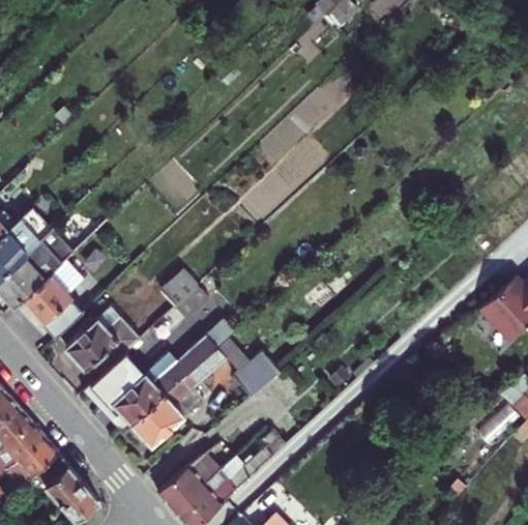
[(322,0),(318,5),(327,16),(343,0),(322,0)]
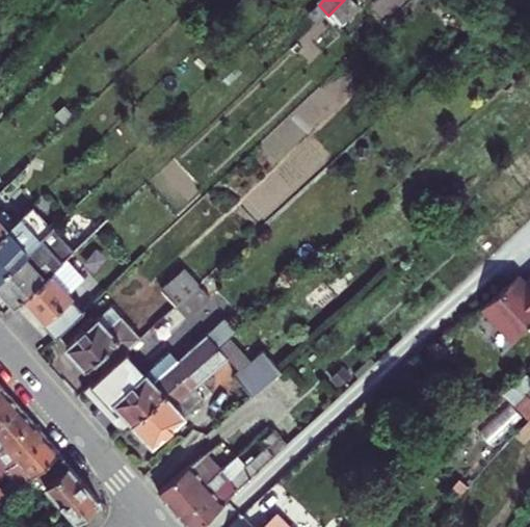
[(361,10),(350,0),(344,0),(328,16),(340,28),(361,10)]
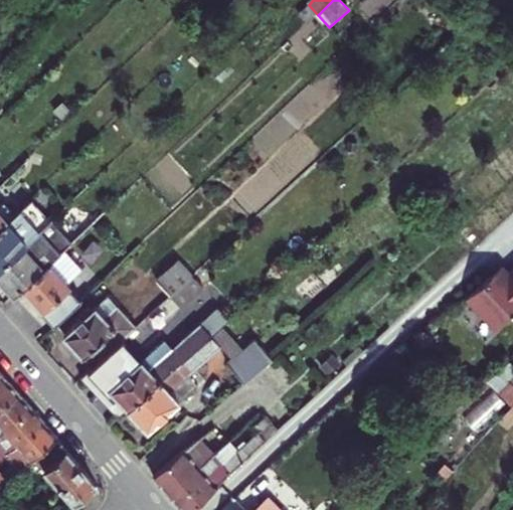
[(0,270),(29,243),(39,233),(18,211),(7,222),(0,228),(0,270)]
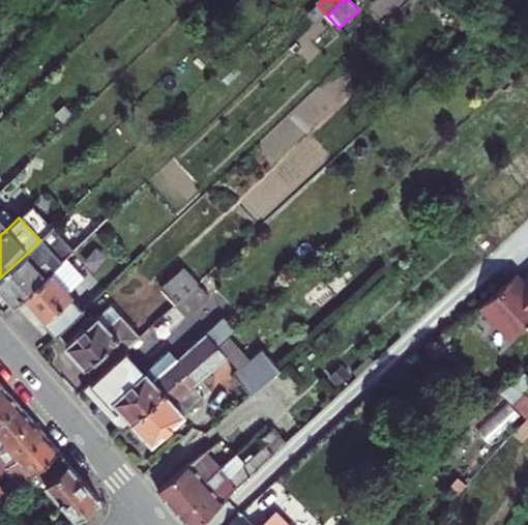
[(86,240),(54,269),(59,273),(59,274),(90,245),(86,240)]
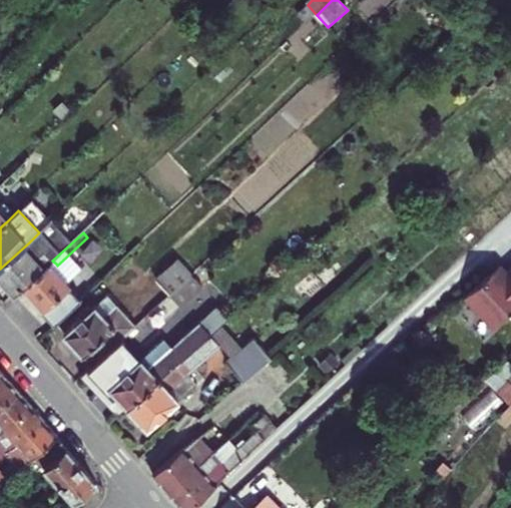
[(21,290),(43,269),(28,251),(33,246),(29,242),(0,269),(0,281),(13,297),(21,290)]
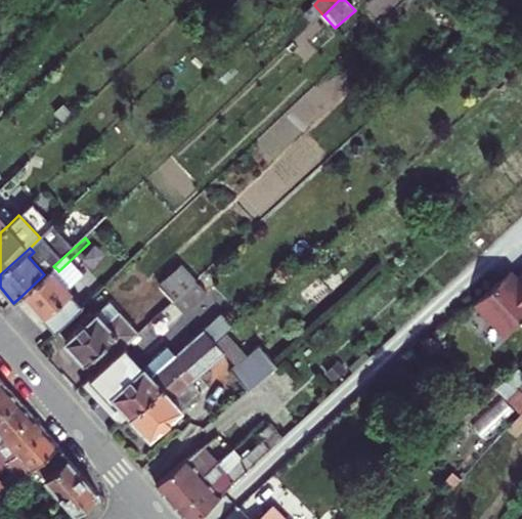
[(29,257),(44,274),(49,269),(34,252),(29,257)]
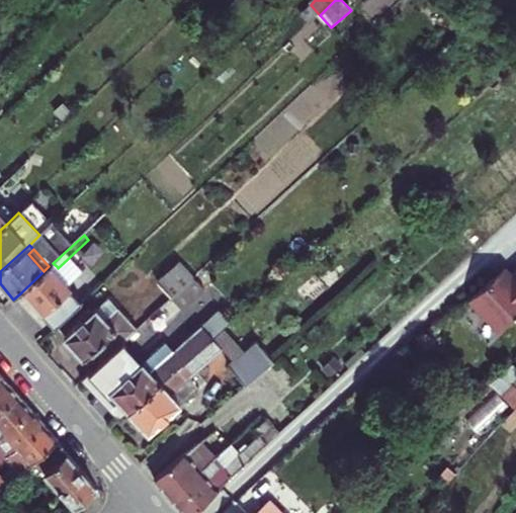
[(52,272),(58,267),(53,263),(49,266),(44,271),(21,292),(54,330),(81,305),(52,272)]
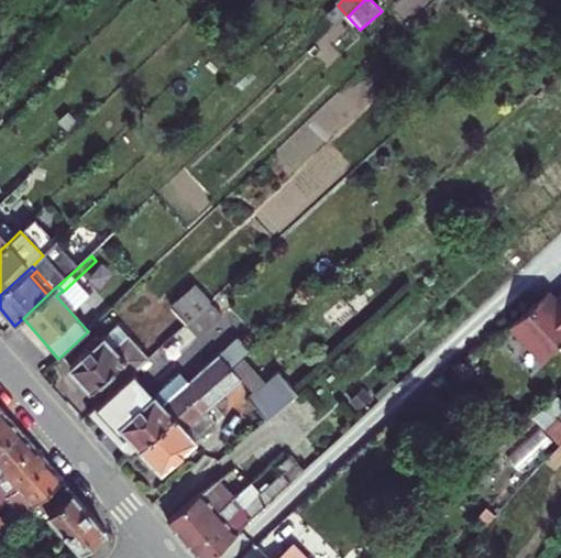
[(187,326),(201,313),(186,296),(172,309),(187,326)]
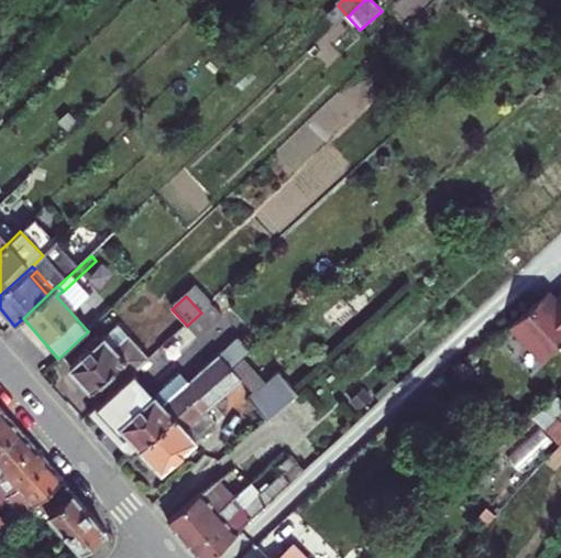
[(560,301),(557,305),(551,298),(539,309),(537,306),(510,329),(543,364),(560,348),(560,301)]
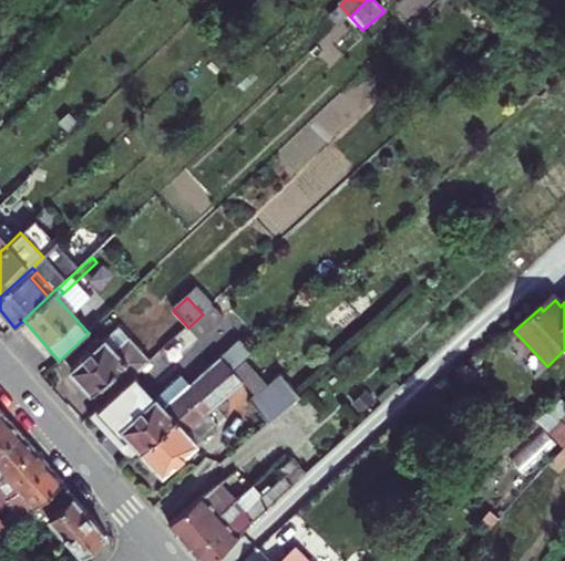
[(203,314),(188,328),(202,343),(217,330),(203,314)]
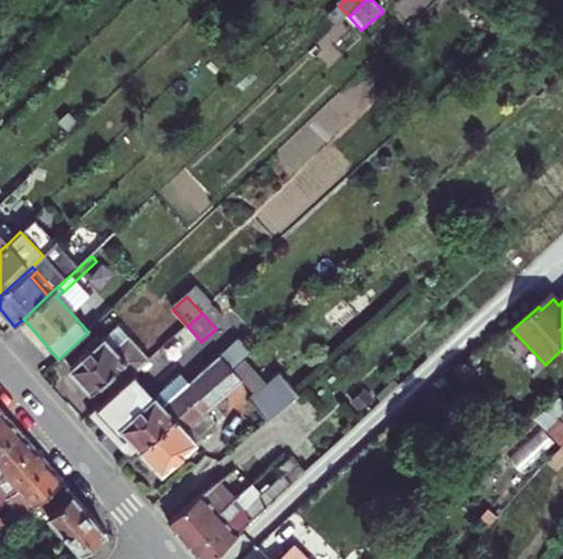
[(116,351),(128,339),(119,328),(107,339),(116,351)]
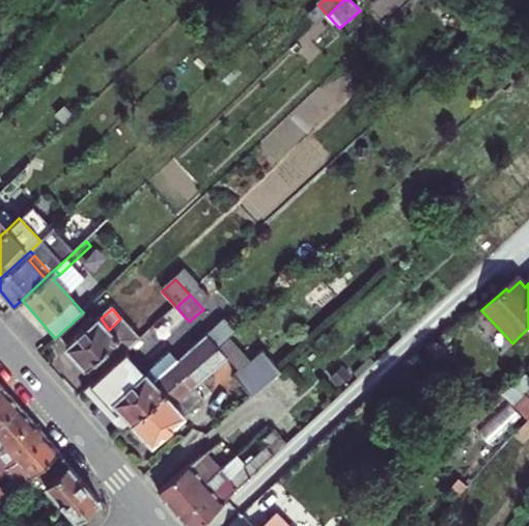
[(109,330),(101,319),(94,325),(91,323),(84,329),(85,333),(70,347),(76,354),(72,357),(94,382),(114,363),(140,340),(120,319),(109,330)]
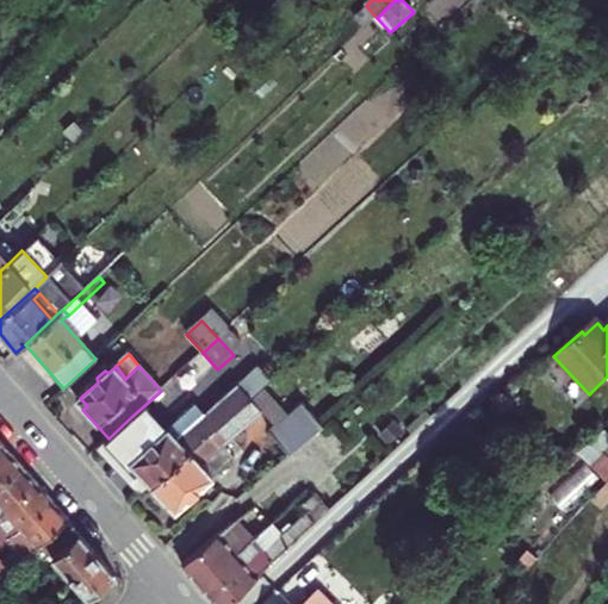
[(271,435),(297,412),(272,383),(250,402),(261,415),(256,418),(271,435)]
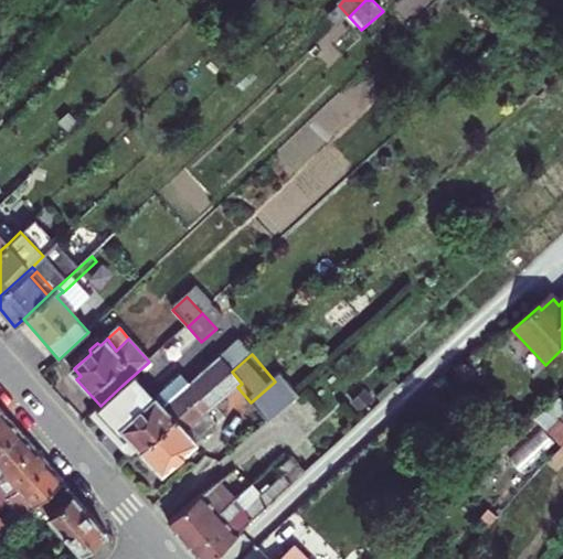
[(133,460),(141,452),(227,375),(232,372),(220,358),(192,383),(183,373),(125,426),(131,433),(128,437),(119,444),(133,460)]
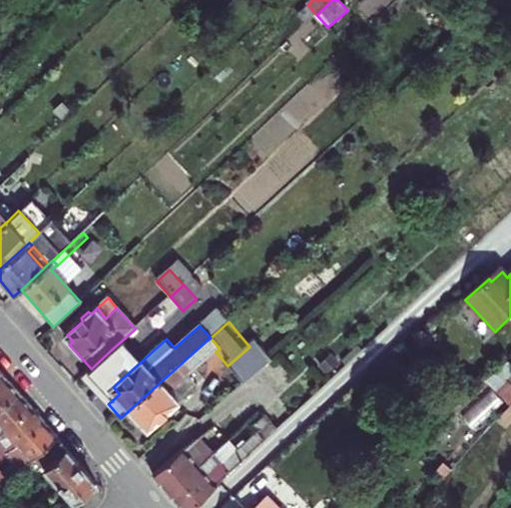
[(63,338),(69,345),(73,342),(67,335),(63,338)]
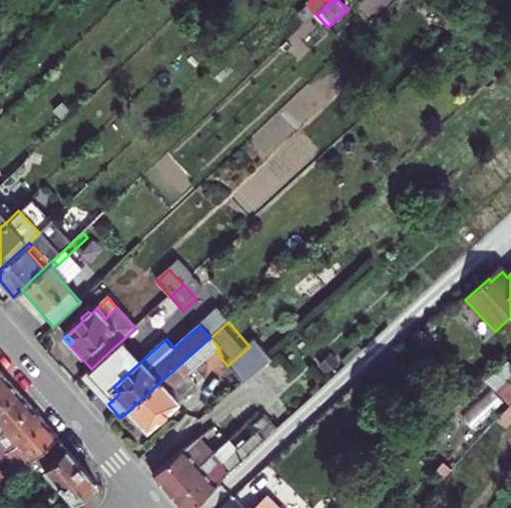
[(219,349),(210,338),(206,341),(215,352),(219,349)]
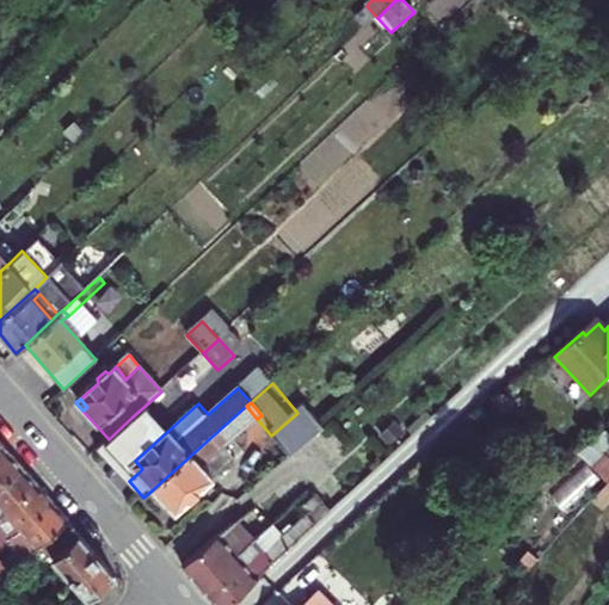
[(225,449),(257,419),(246,406),(153,489),(176,514),(200,493),(205,494),(210,489),(210,483),(235,461),(225,449)]
